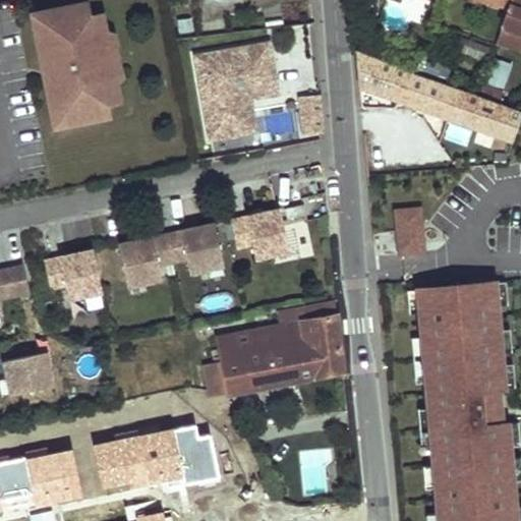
[(520,0),(447,0),(447,3),(453,6),(455,0),(481,0),(509,10),(500,36),(520,44),(520,0)]
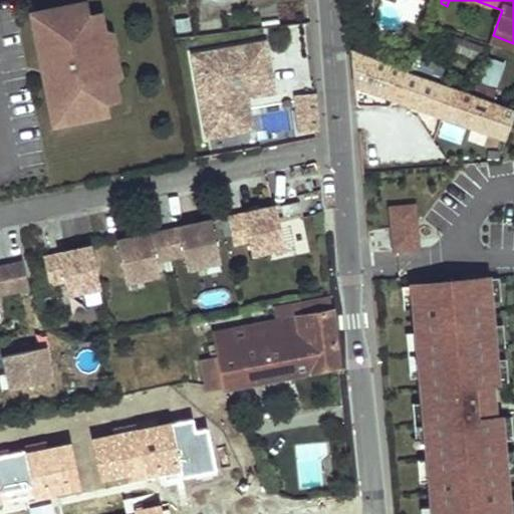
[(85,2),(74,4),(77,17),(88,15),(85,2)]
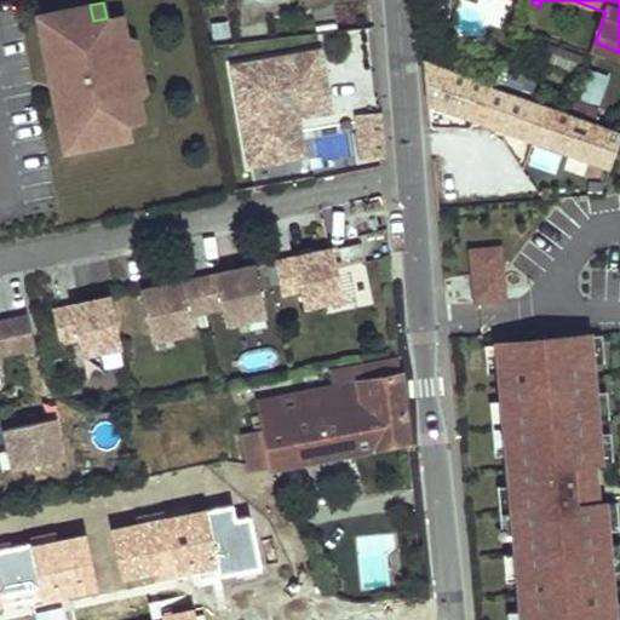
[(93,21),(90,5),(44,13),(47,32),(41,33),(49,72),(92,63),(97,86),(53,96),(61,135),(67,133),(70,151),(116,142),(114,126),(127,122),(143,120),(139,97),(126,38),(122,15),(107,18),(93,21)]
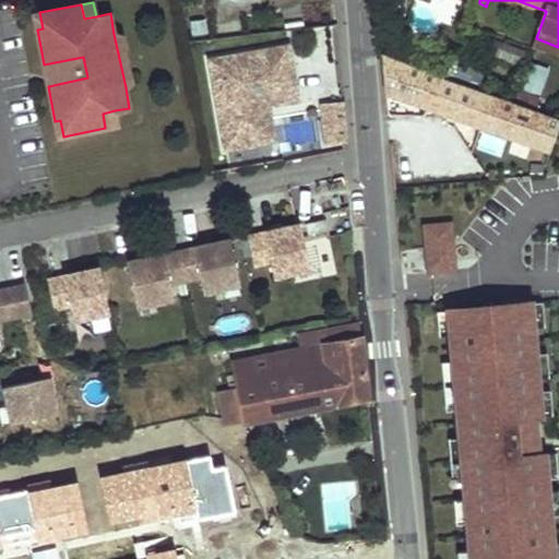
[(125,38),(114,34),(126,87),(133,81),(125,38)]
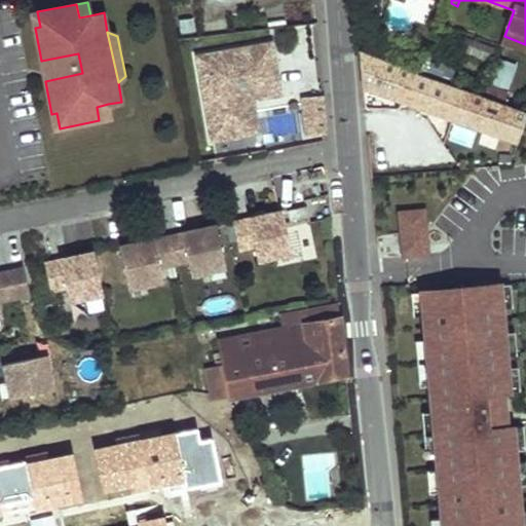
[(283,95),(273,44),(199,57),(214,141),(241,136),(236,103),(255,100),(283,95)]
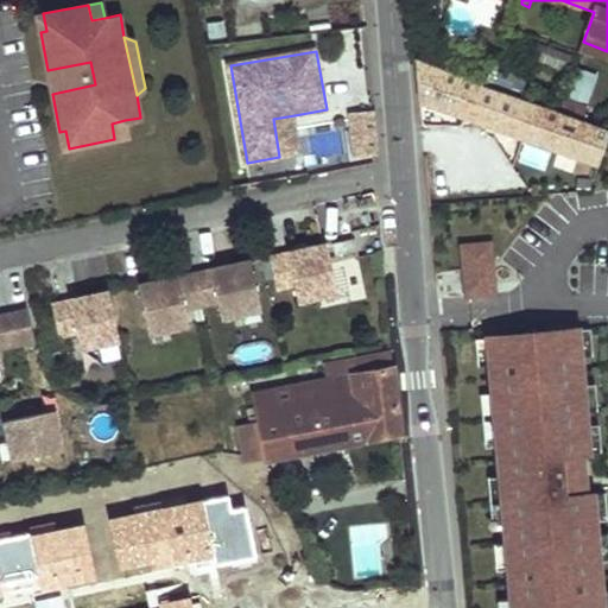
[(479,84),(415,61),(419,101),(597,166),(602,154),(607,156),(607,130),(578,120),(558,112),(480,82),(479,84)]
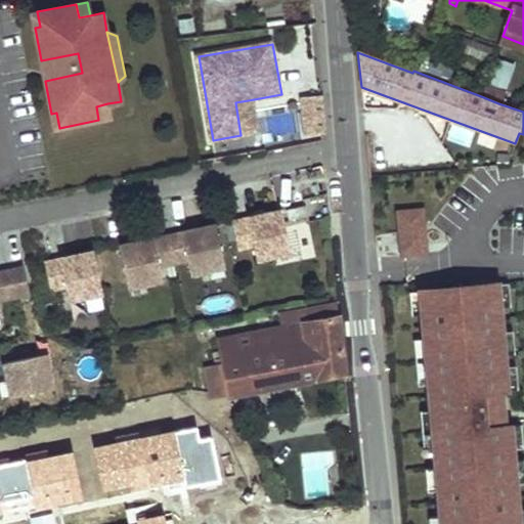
[(78,53),(41,60),(45,81),(82,73),(78,53)]
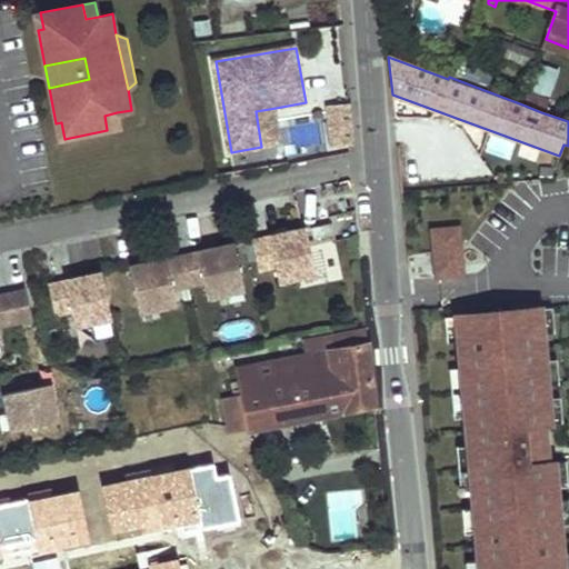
[(545,97),(553,71),(538,66),(529,91),(545,97)]
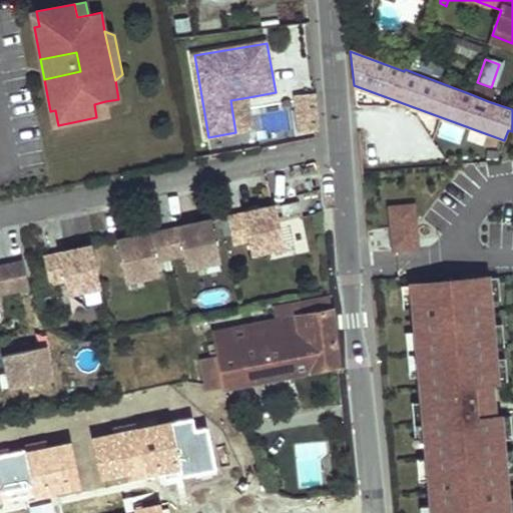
[(492,90),(475,83),(471,94),(488,101),(492,90)]
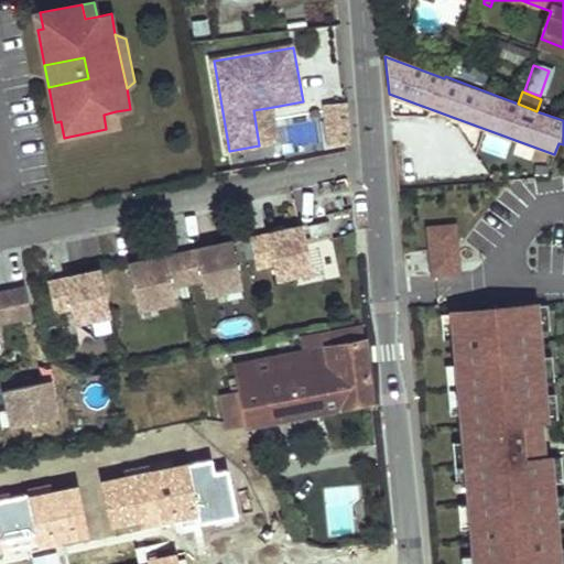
[(353,140),(349,100),(325,104),(329,142),(353,140)]
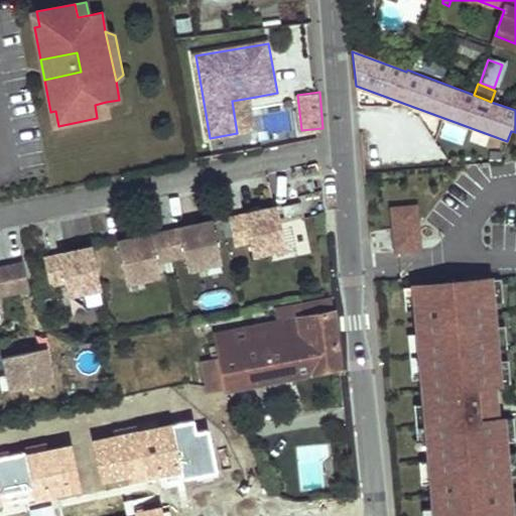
[(250,98),(232,101),(237,133),(255,130),(250,98)]
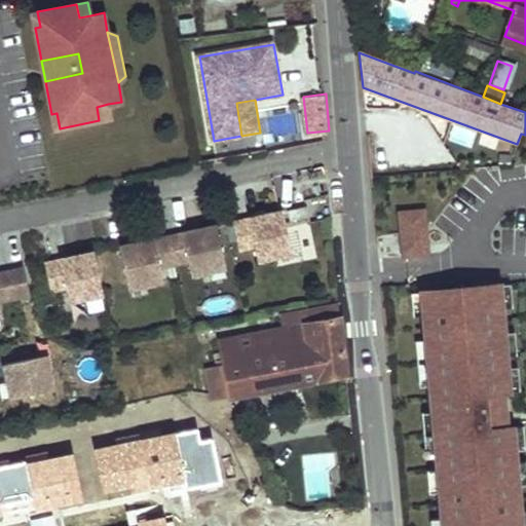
[(108,104),(97,107),(99,120),(110,118),(108,104)]
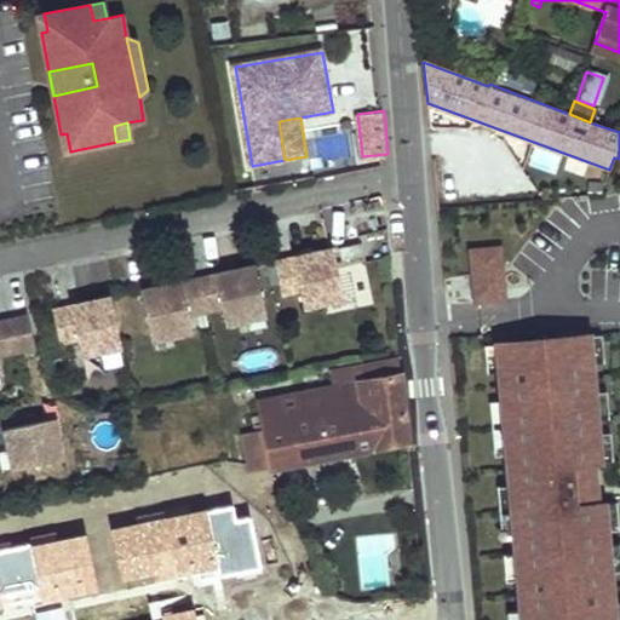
[(361,244),(339,248),(342,260),(363,256),(361,244)]
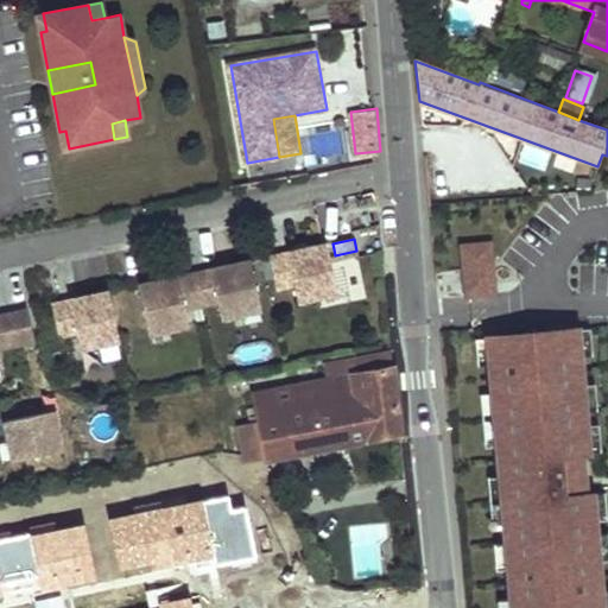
[(495,239),(460,244),(464,298),(491,296),(495,239)]
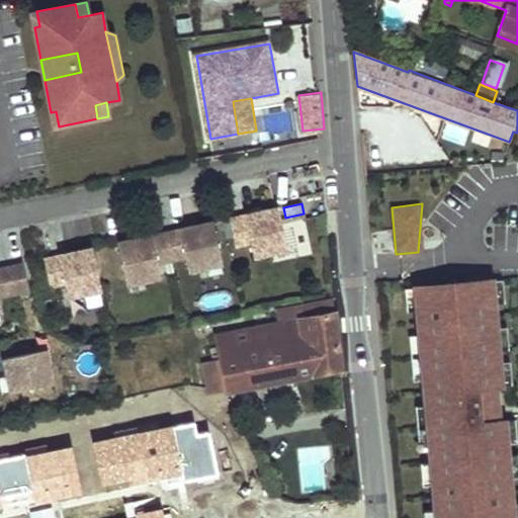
[(284,239),(278,208),(260,212),(261,216),(247,219),(247,216),(230,219),(236,246),(251,243),(254,256),(270,252),(287,248),(284,239)]
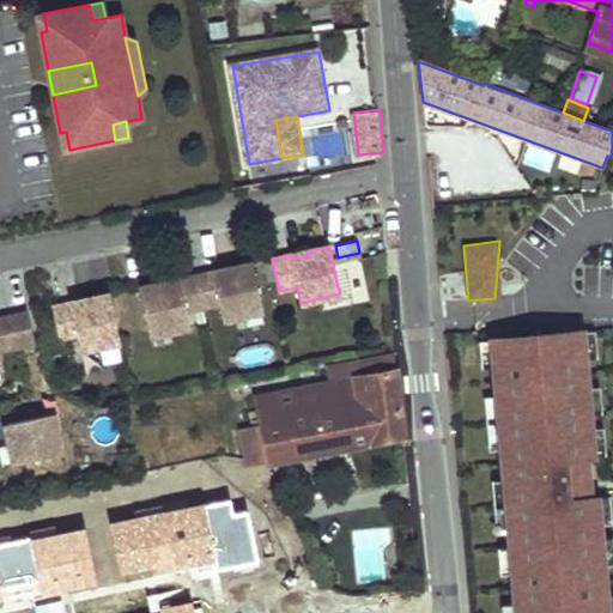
[(232,272),(216,275),(214,272),(178,279),(180,284),(163,287),(162,283),(141,287),(151,335),(170,331),(189,327),(187,311),(220,304),(224,320),(243,315),(262,311),(253,263),(230,268),(232,272)]
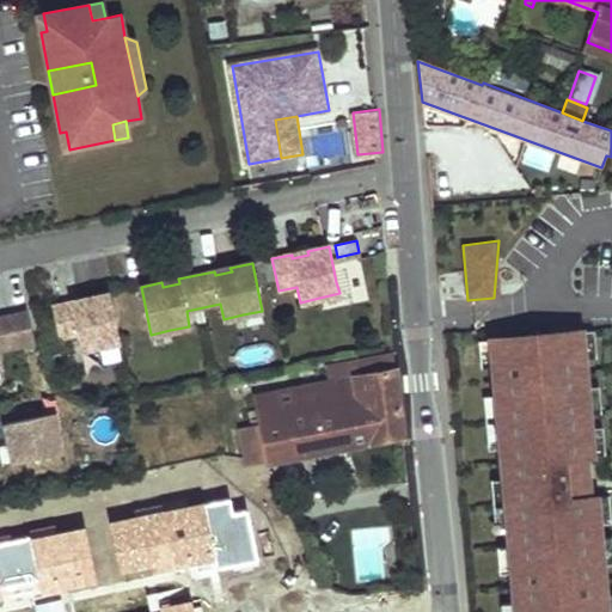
[(354,303),(348,280),(336,282),(340,293),(319,298),(322,310),(354,303)]
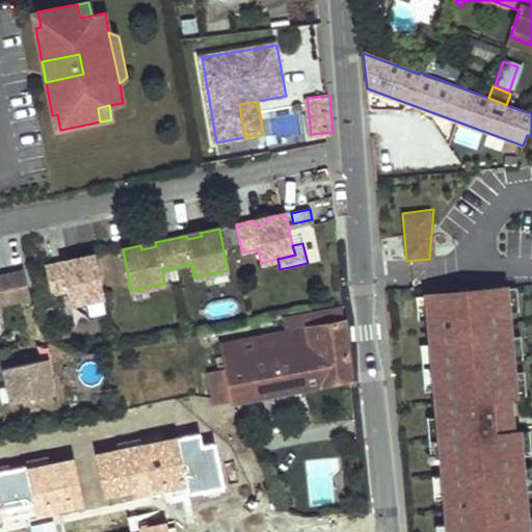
[(104,297),(96,255),(77,259),(77,263),(63,266),(62,263),(46,266),(52,294),(68,290),(70,304),(87,300),(104,297)]
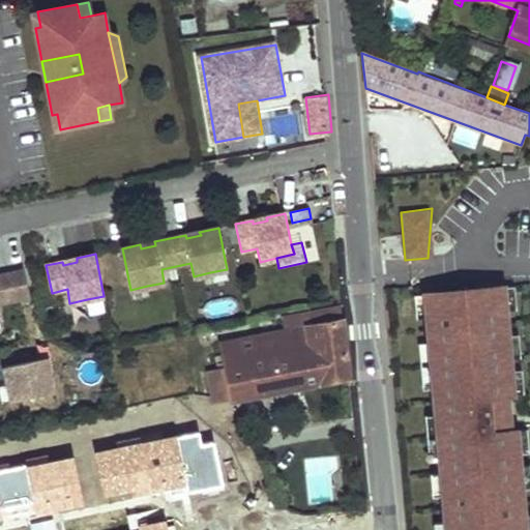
[(227,269),(210,272),(212,283),(229,280),(227,269)]
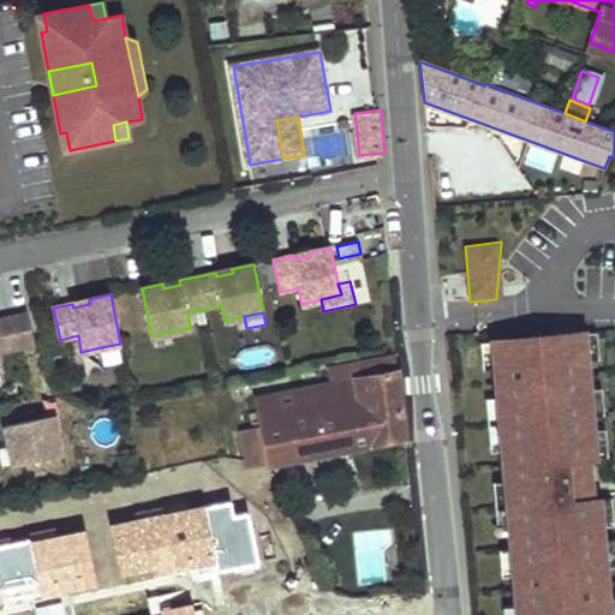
[(28,314),(0,318),(0,368),(3,368),(0,357),(0,352),(35,345),(28,314)]
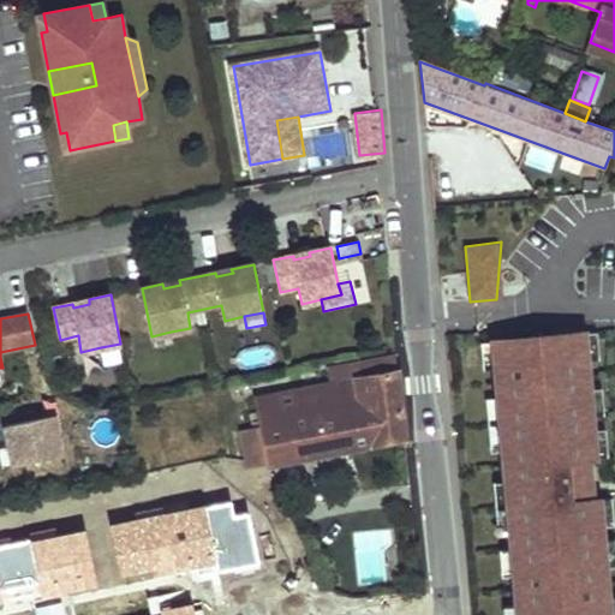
[(171,332),(151,336),(154,347),(173,344),(171,332)]
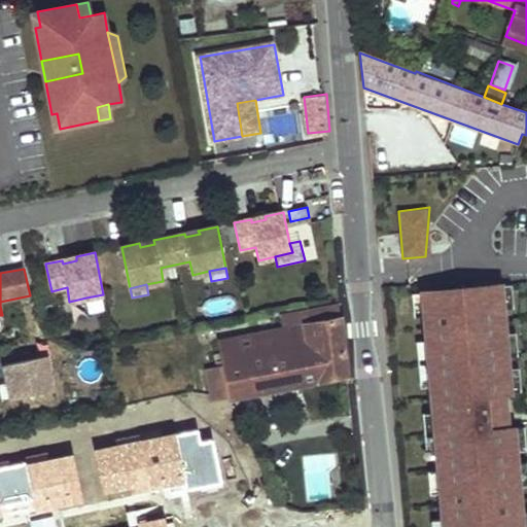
[(519,526),(500,286),(418,292),(435,526),(519,526)]
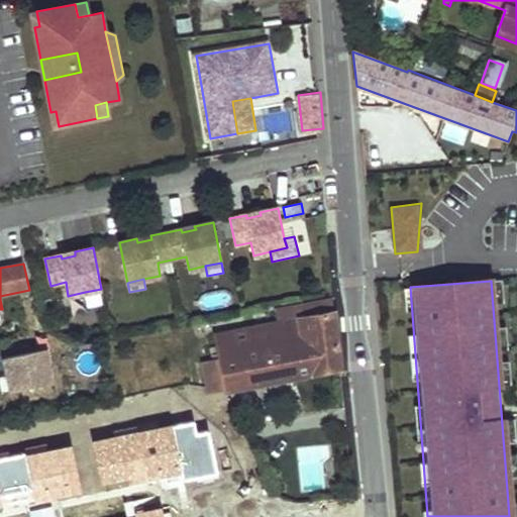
[(103,298),(101,289),(85,292),(87,302),(103,298)]
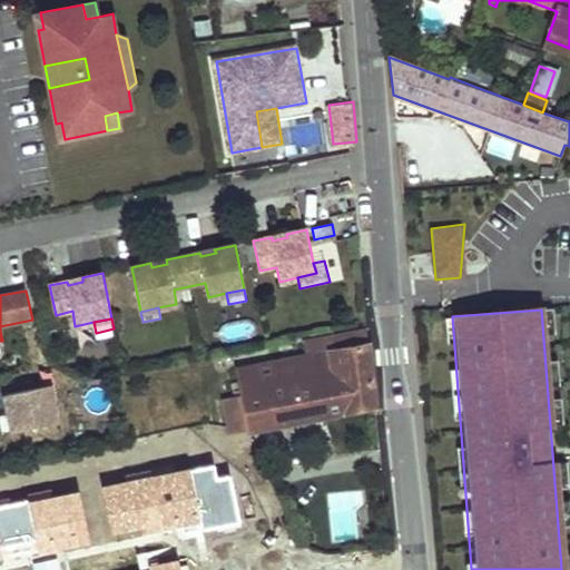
[(298,357),(294,359),(298,382),(340,374),(346,412),(376,405),(369,331),(296,344),(298,357)]
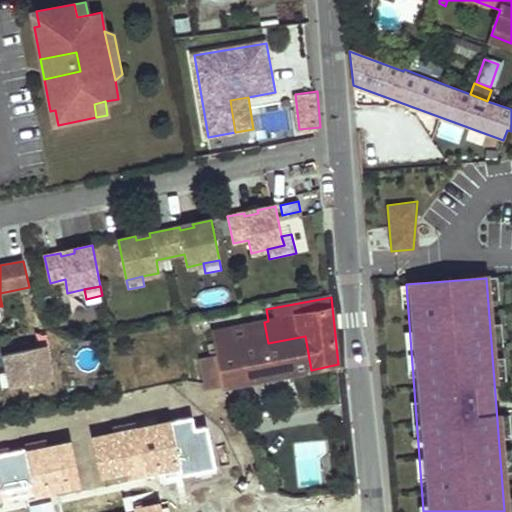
[(268,343),(264,322),(210,332),(210,333),(205,335),(208,346),(215,345),(216,353),(200,358),(207,390),(311,370),(305,336),(268,343)]
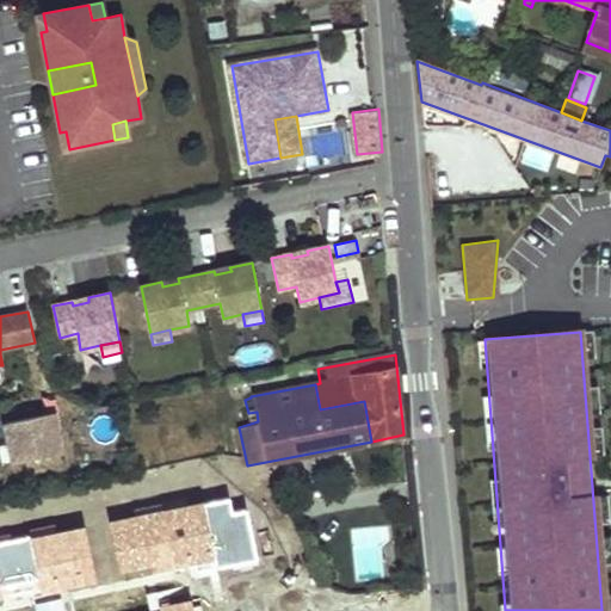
[(63,429),(56,395),(42,397),(45,414),(49,414),(54,413),(57,430),(63,429)]
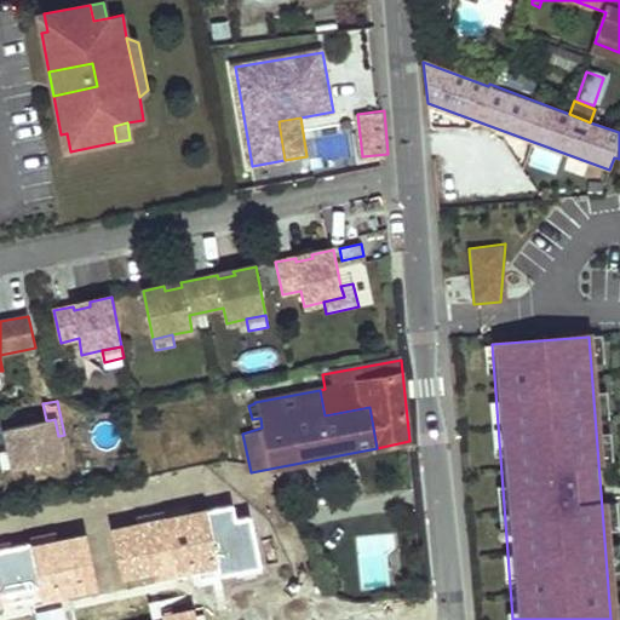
[(53,437),(50,420),(46,420),(6,429),(10,449),(15,469),(62,459),(58,436),(53,437)]
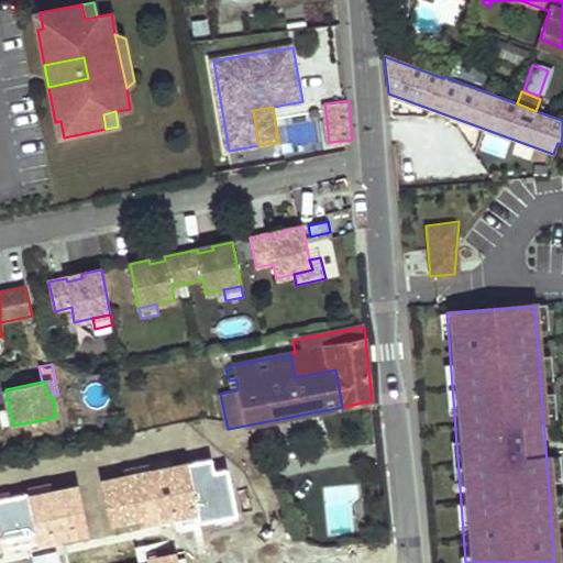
[(13,426),(9,408),(0,409),(0,418),(2,428),(13,426)]
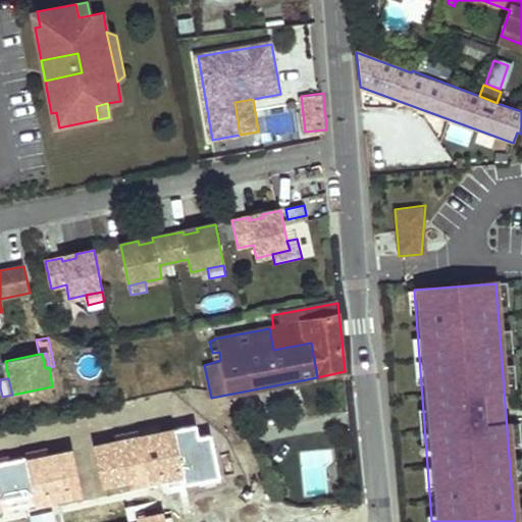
[(169,518),(154,450),(98,461),(111,521),(150,515),(152,521),(169,518)]
